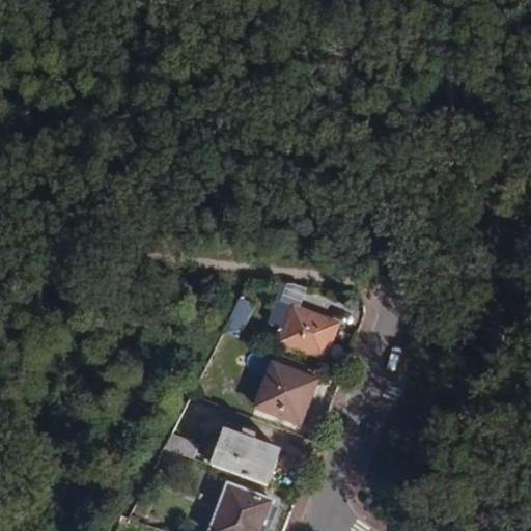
[(255,305),(242,298),(223,333),(239,339),(255,305)]
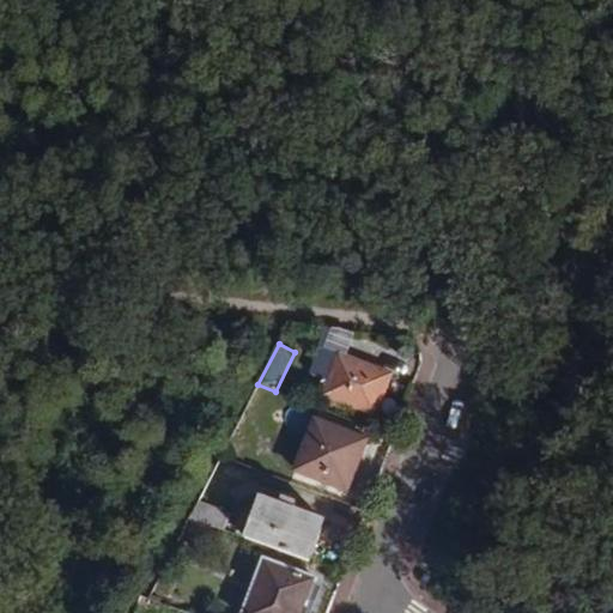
[(376,416),(392,374),(340,353),(338,357),(320,350),(310,375),(328,381),(323,395),(376,416)]
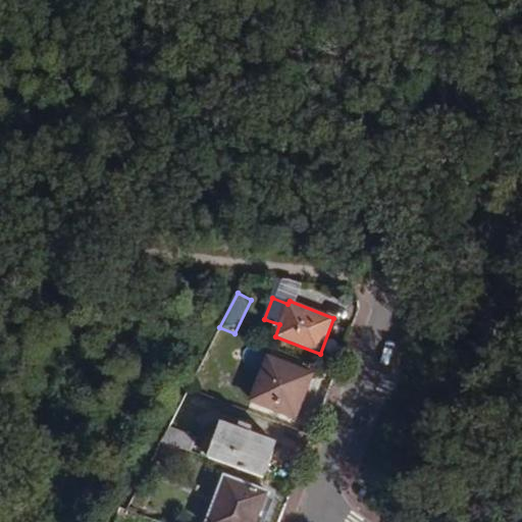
[(297,419),(314,374),(269,357),(252,402),(297,419)]
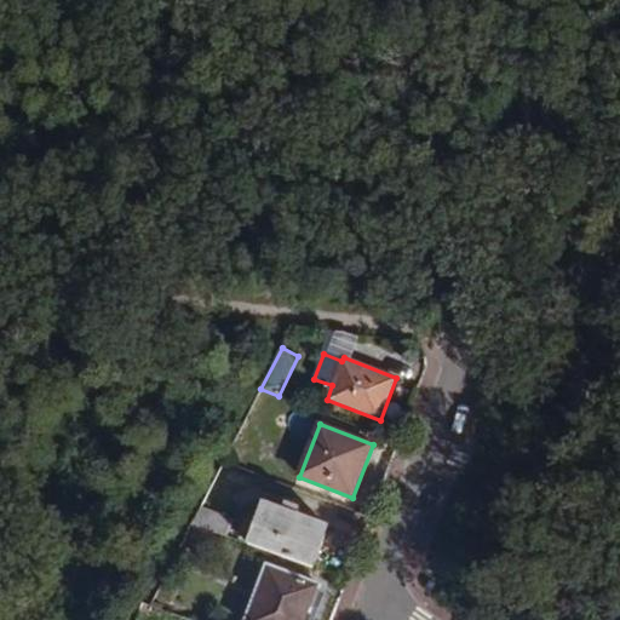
[(224,463),(207,495),(225,504),(241,469),(224,463)]
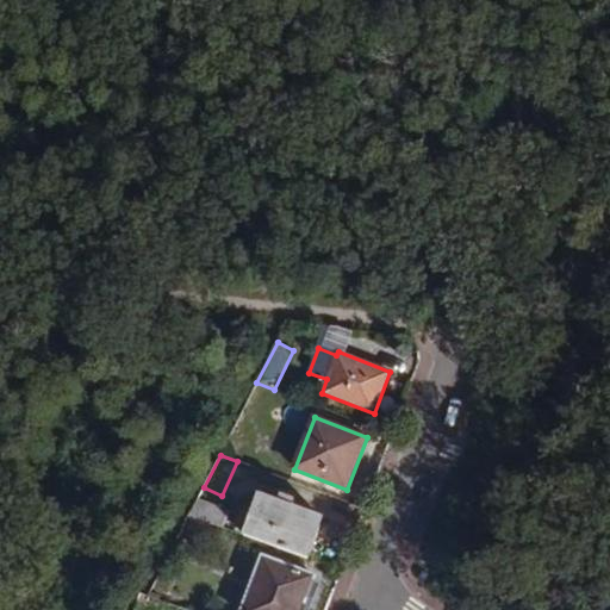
[(244,536),(309,560),(324,518),(294,508),(297,500),(281,495),(278,502),(261,495),(244,536)]
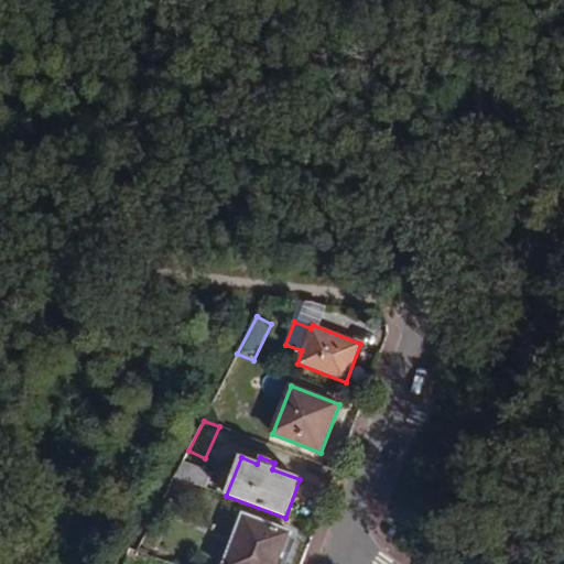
[(183,463),(175,477),(206,488),(212,474),(183,463)]
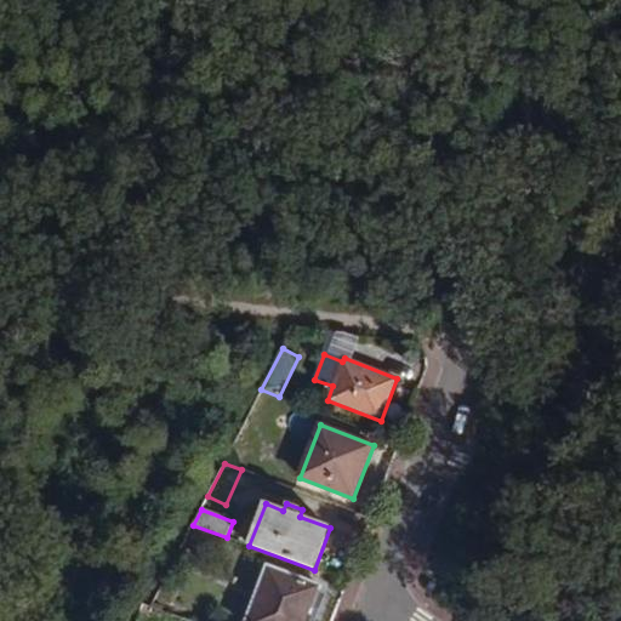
[(308,620),(322,587),(268,568),(248,620),(308,620)]
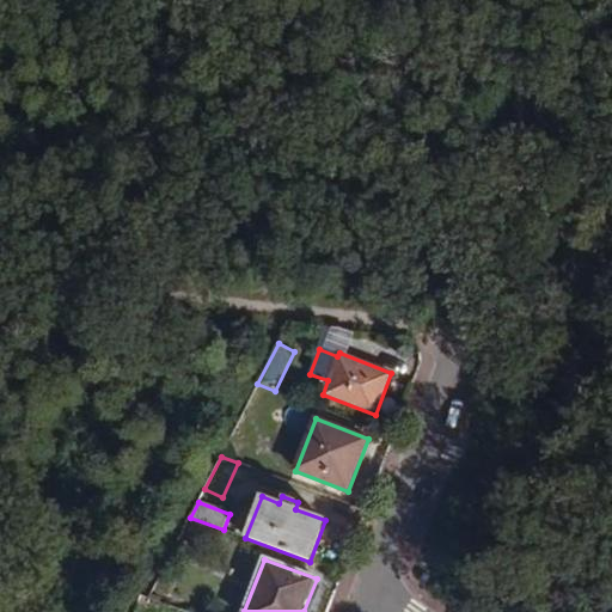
All buildings are outlined.
